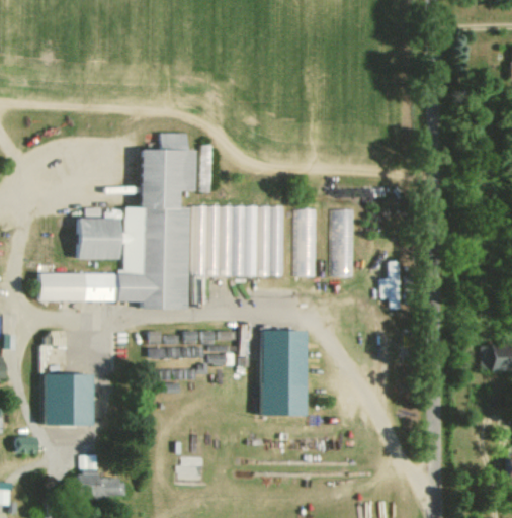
[(284,276),(286,206),(191,204),(191,207),(178,206),(179,190),(195,190),(196,152),(184,148),(184,133),(159,133),(158,150),(137,149),(135,206),(125,206),(124,233),(119,231),(120,218),(75,217),(75,258),(120,259),(120,244),(125,244),(124,261),(119,274),(37,272),(37,299),(140,301),(146,305),(188,306),(188,274),(284,276)]
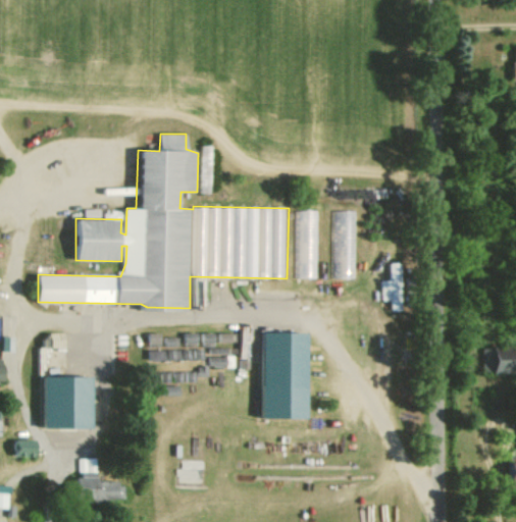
[(202,193),(212,194),(213,145),(202,145),(202,193)]
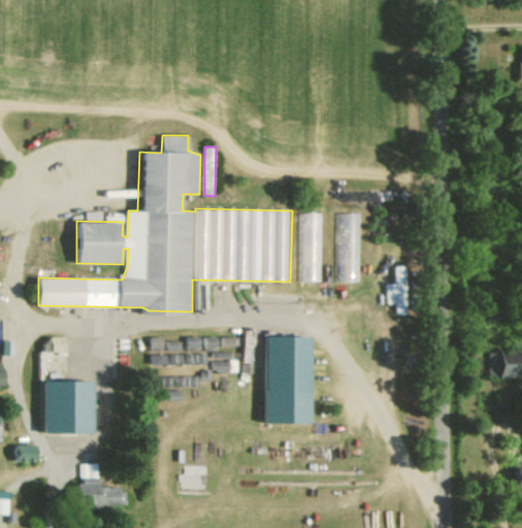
[(303,212),(301,281),(322,282),(323,213),(303,212)]
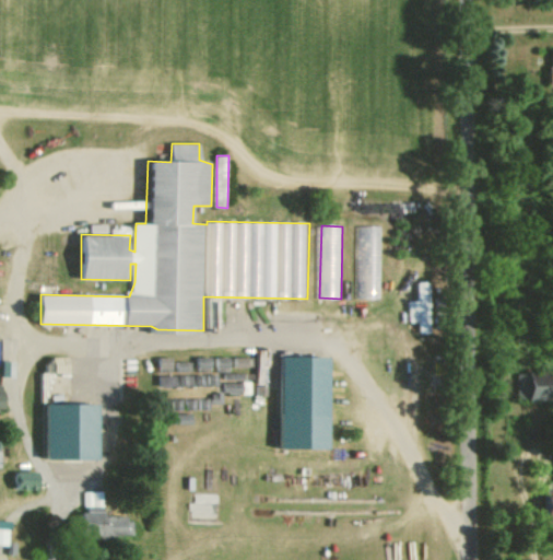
[(361,298),(383,298),(381,226),(360,226),(361,298)]
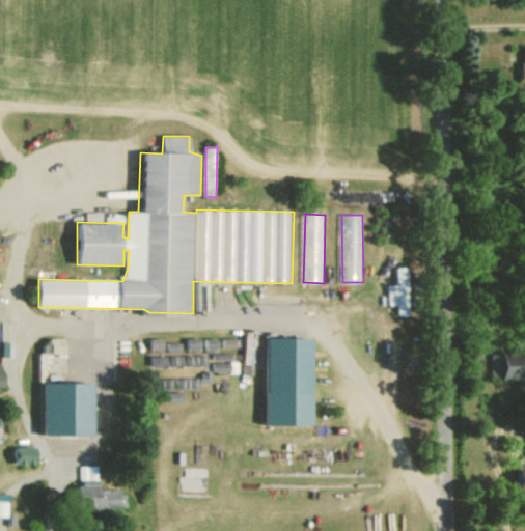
[(389,306),(398,305),(398,315),(410,315),(408,268),(396,268),(397,284),(388,285),(389,306)]
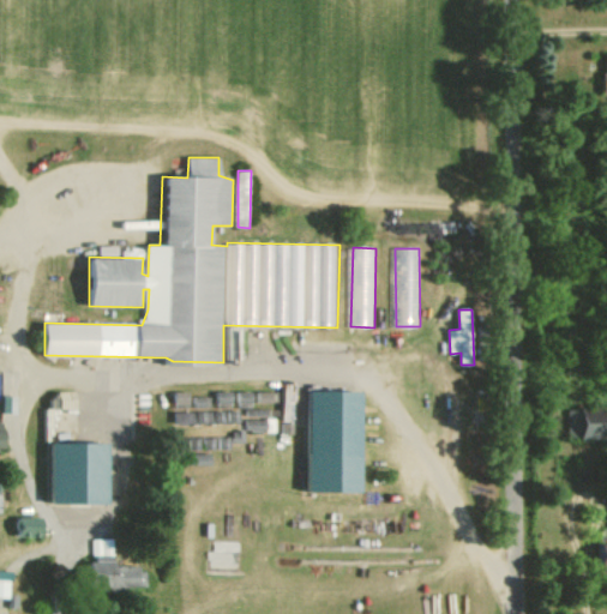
[(306,390),(305,491),(356,492),(358,391),(306,390)]
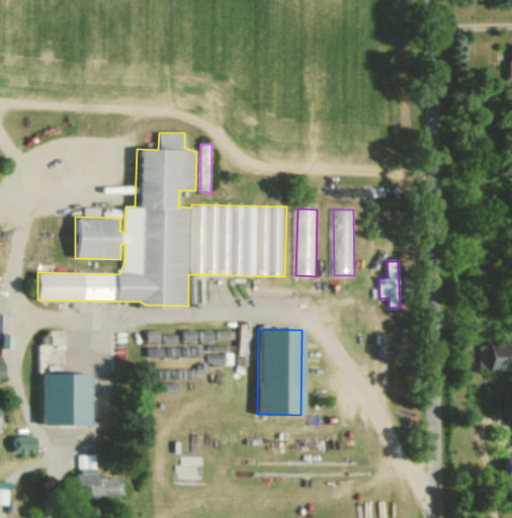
[(161,330),(149,330),(149,346),(160,346),(161,330)]
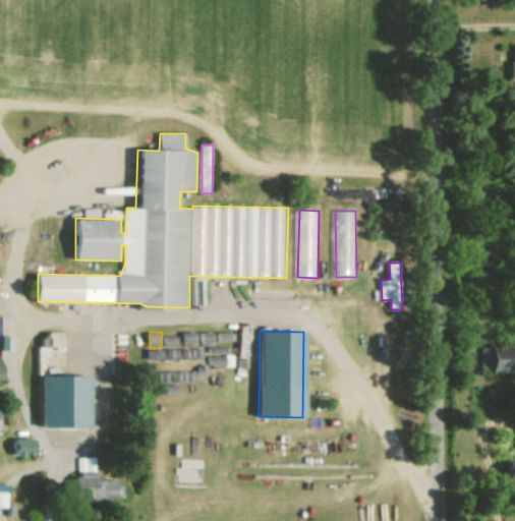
[(509,370),(506,347),(485,349),(489,372),(509,370)]
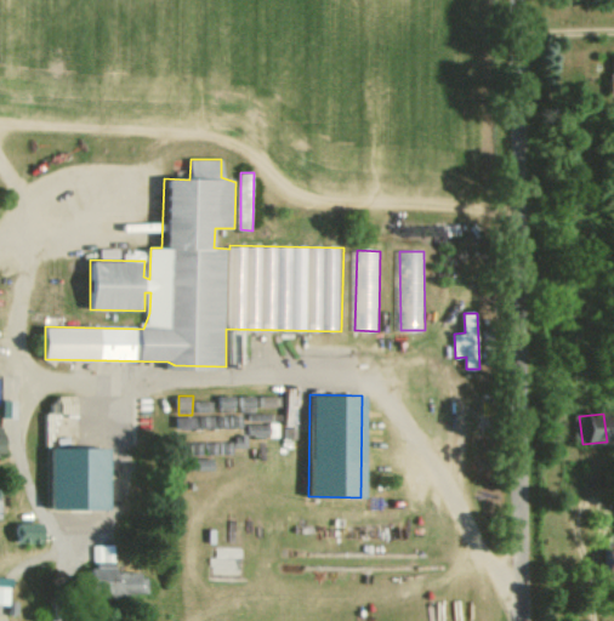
[(111,448),(52,448),(51,510),(109,511),(111,448)]
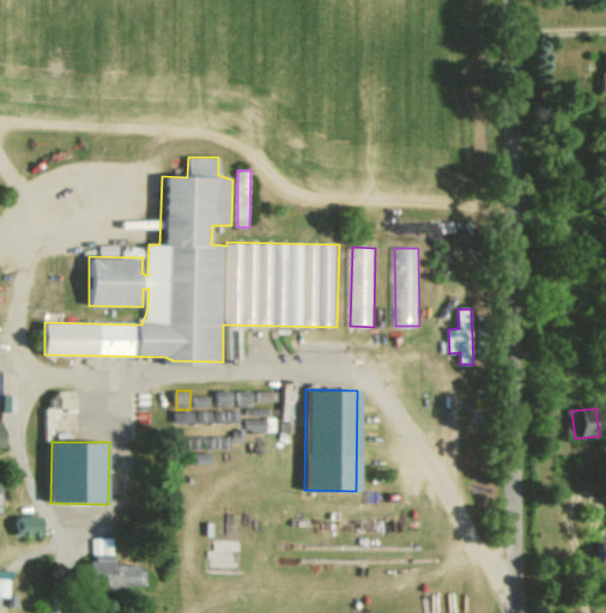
[(605,538),(598,536),(591,565),(605,569),(605,538)]
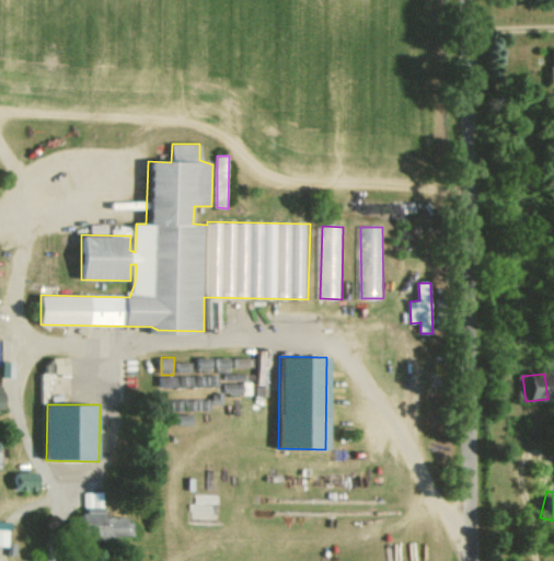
[(107,518),(106,492),(88,493),(88,513),(79,513),(80,538),(136,537),(135,517),(107,518)]
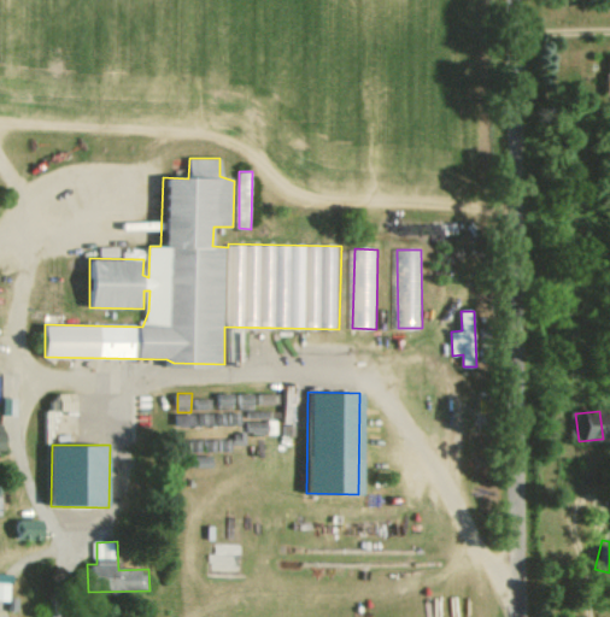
[(13,575),(0,573),(0,600),(12,601),(13,575)]
